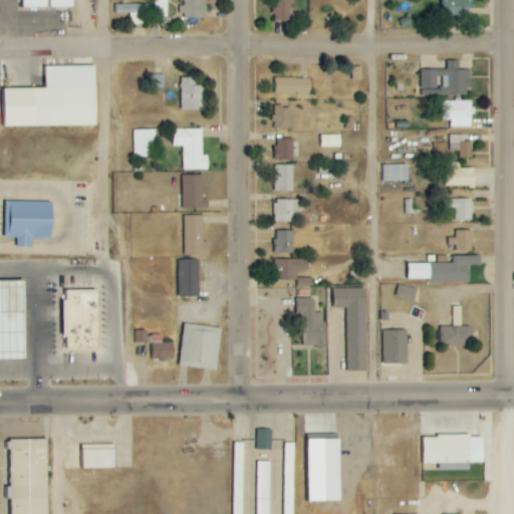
[(167,0),(153,0),(153,17),(167,17),(167,0)]
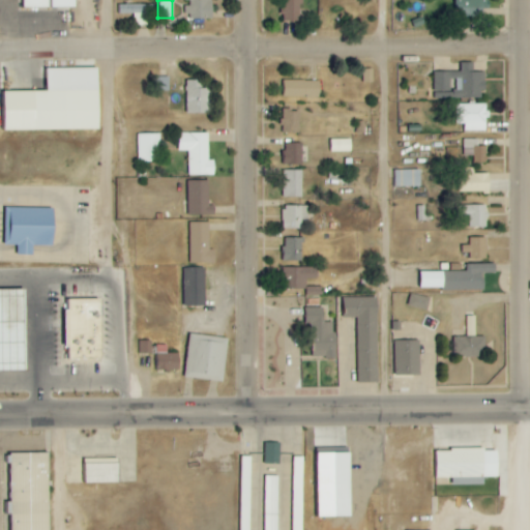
[(211,0),(186,0),(187,2),(186,2),(186,19),(211,19),(211,0)]
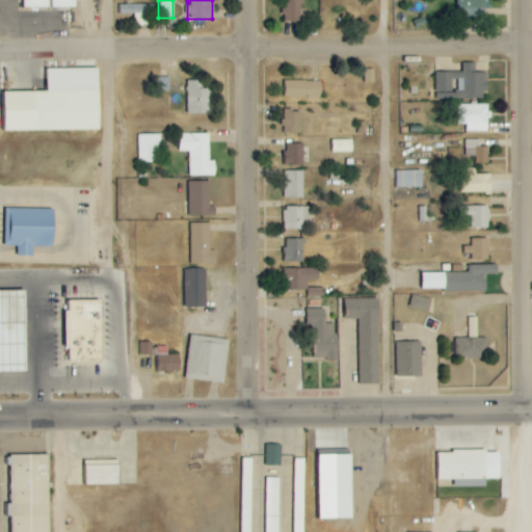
[(284,0),(284,21),(302,22),(302,0),(284,0)]
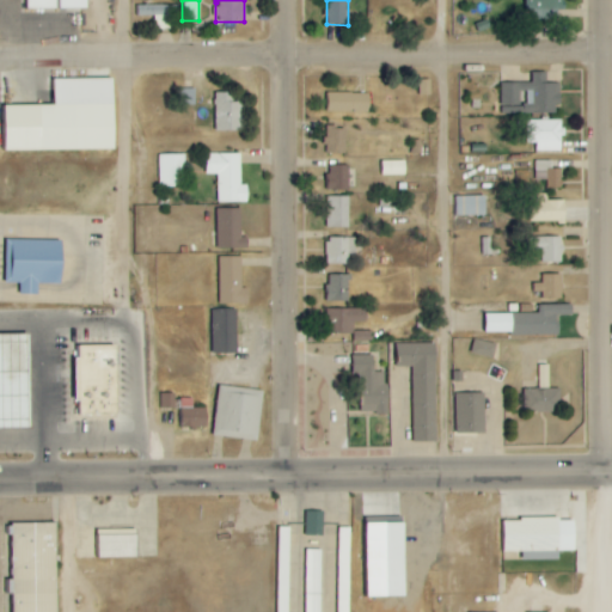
[(562,0),(526,0),(527,16),(563,13),(562,0)]
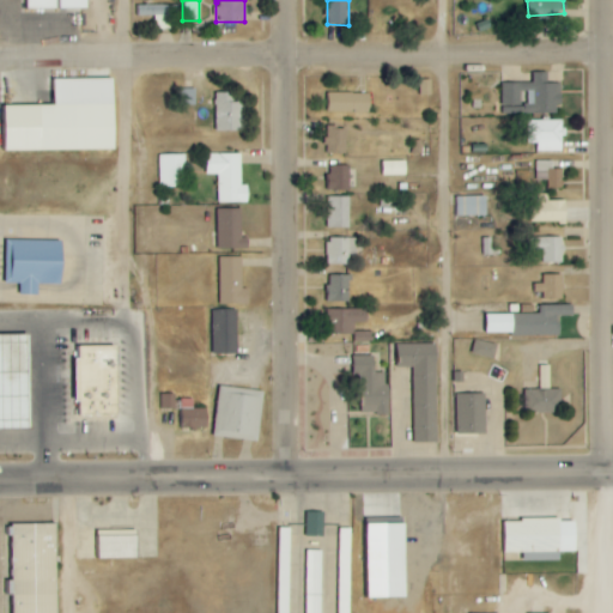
[(177,5),(137,6),(137,17),(177,16),(177,5)]
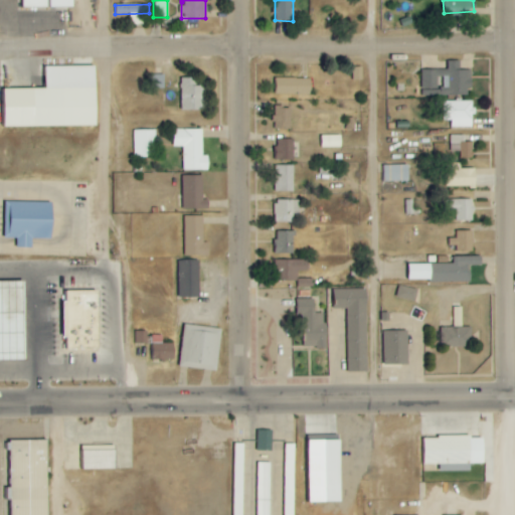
[(4,127),(96,126),(96,66),(44,66),(44,89),(4,89),(4,127)]
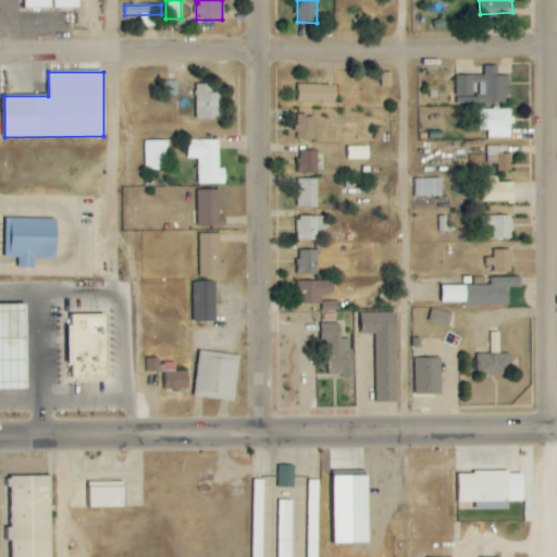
[(392,73),(382,73),(381,86),(392,87),(392,73)]
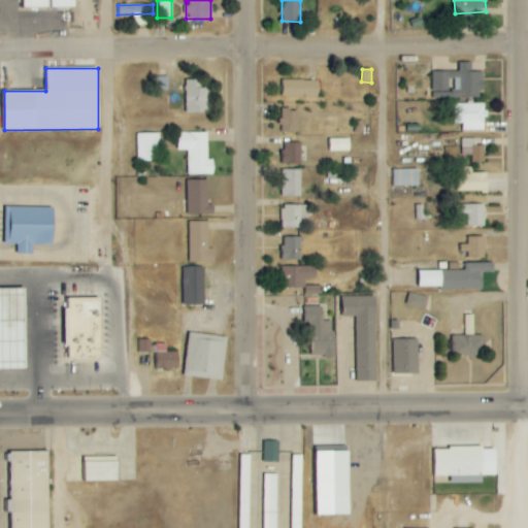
[(208,112),(208,89),(197,89),(197,79),(186,79),(186,112),(208,112)]
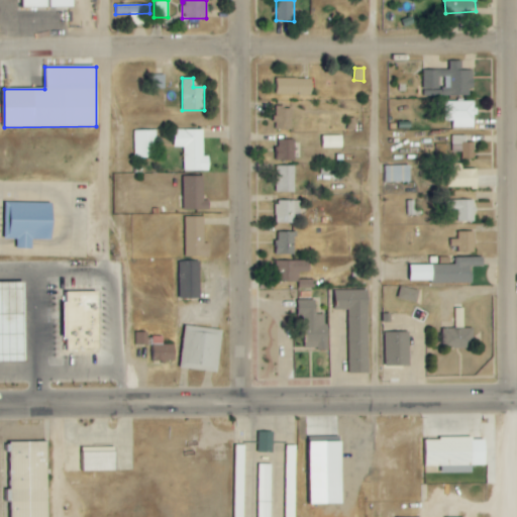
[(276,96),(312,95),(312,79),(276,80),(276,96)]
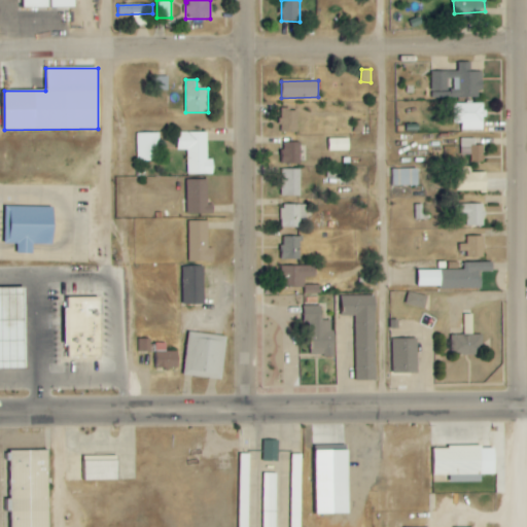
[(484,131),(484,104),(454,103),(453,124),(461,124),(460,130),(484,131)]
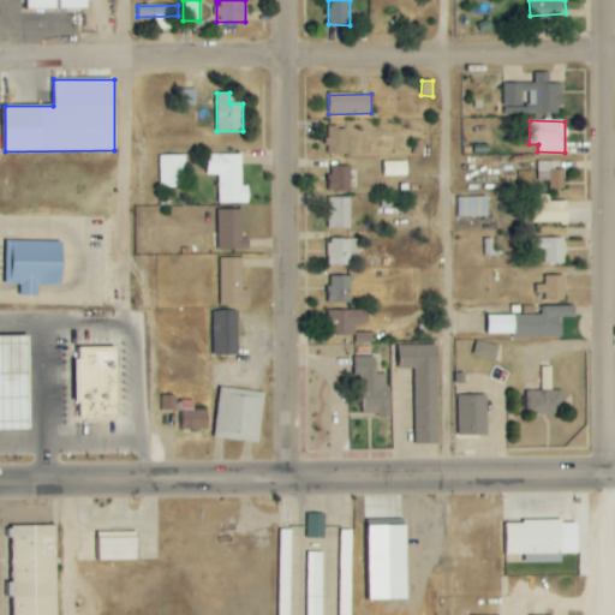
[(347,130),(327,130),(327,155),(347,154),(347,130)]
